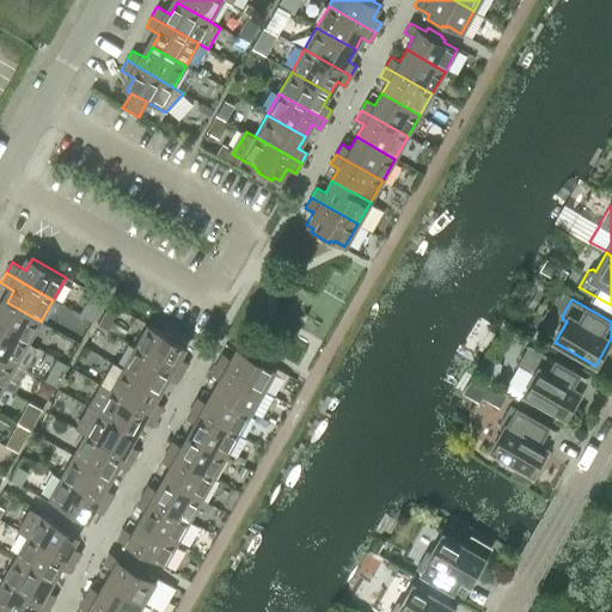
[(0,326),(28,343),(41,322),(7,303),(0,313),(0,326)]
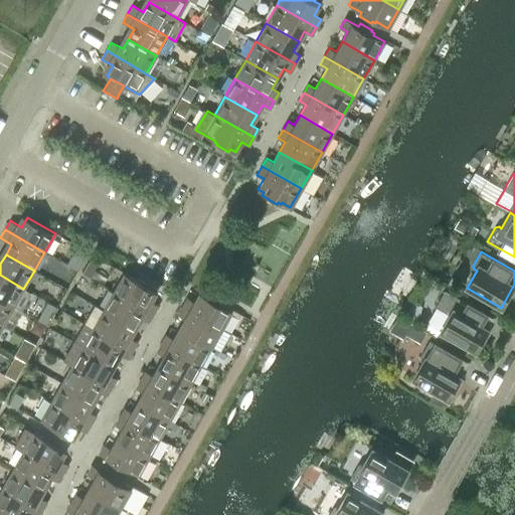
[(136,280),(125,273),(114,292),(153,314),(158,306),(147,299),(153,289),(152,288),(152,287),(137,278),(136,280)]
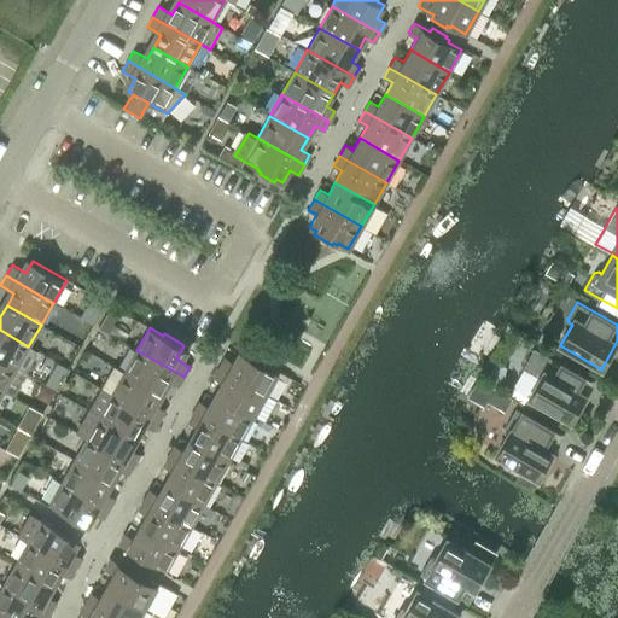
[(0,359),(16,368),(28,347),(0,330),(0,359)]
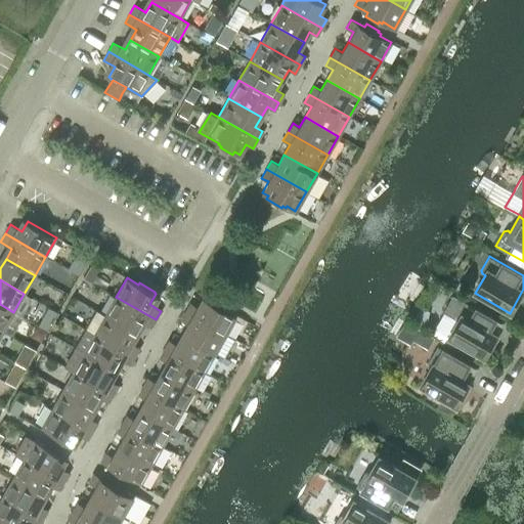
[(444,312),(432,334),(467,354),(466,355),(475,360),(478,354),(484,358),(504,324),(464,301),(452,295),(443,311),(444,312)]
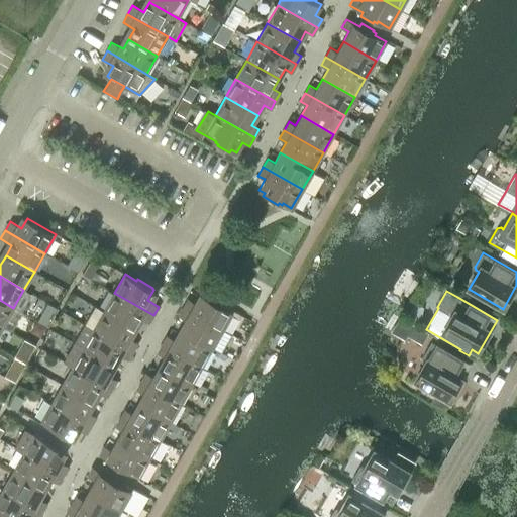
[(153,315),(114,293),(104,311),(132,327),(138,317),(149,324),(153,315)]
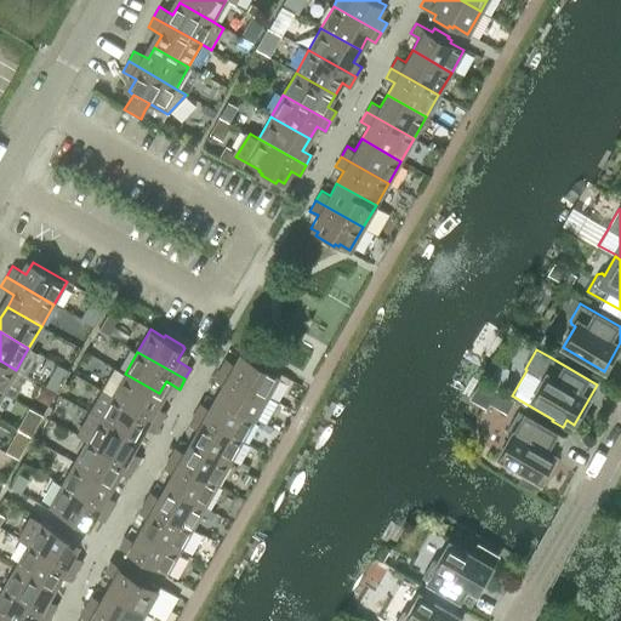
[(220,369),(267,397),(280,374),(269,368),(271,366),(249,353),(248,355),(246,354),(239,366),(226,359),(220,369)]
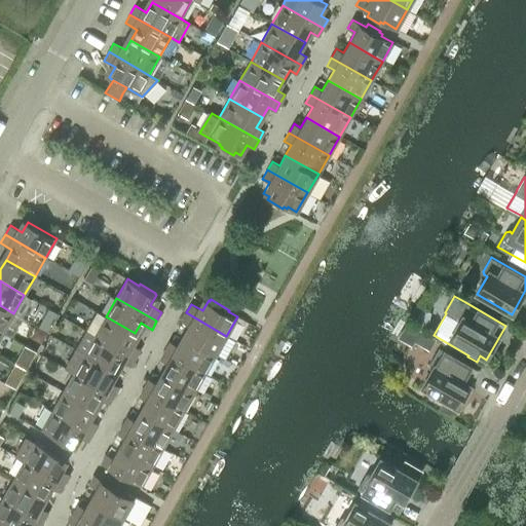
[(0,330),(3,332),(13,313),(0,305),(0,330)]
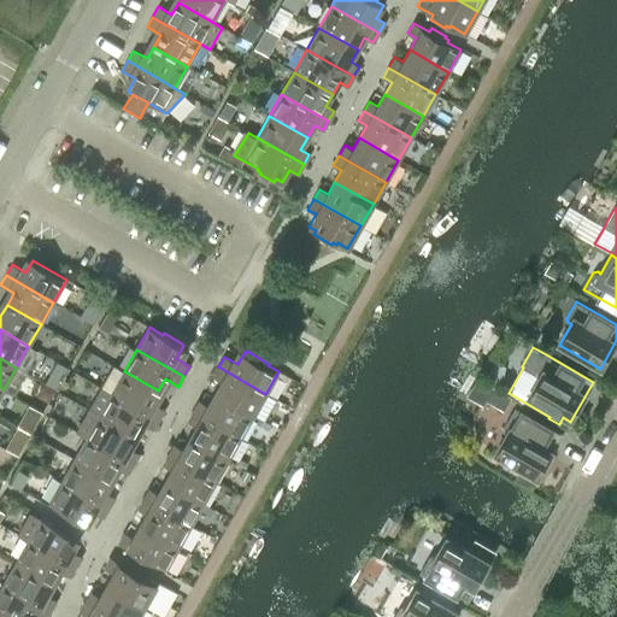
[(151,403),(158,391),(124,371),(113,364),(100,387),(151,416),(159,421),(164,410),(151,403)]
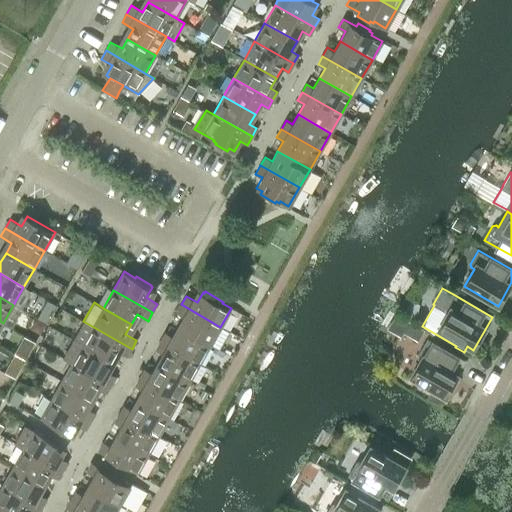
[(182,329),(210,345),(220,327),(181,304),(176,313),(187,319),(182,329)]
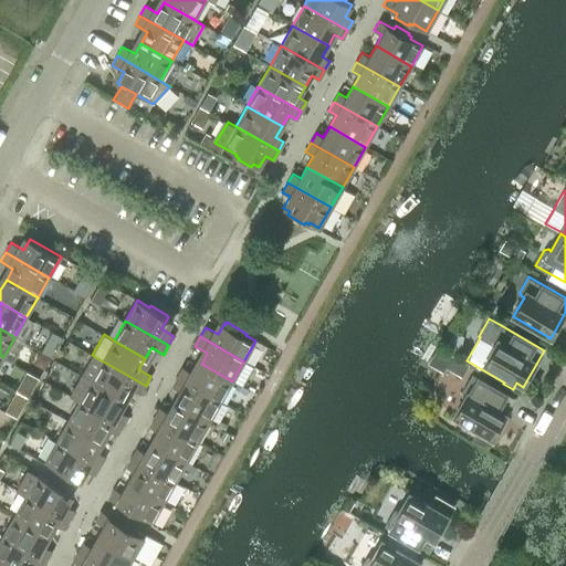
[(146,386),(138,381),(92,355),(80,375),(92,381),(122,399),(128,388),(140,395),(146,386)]
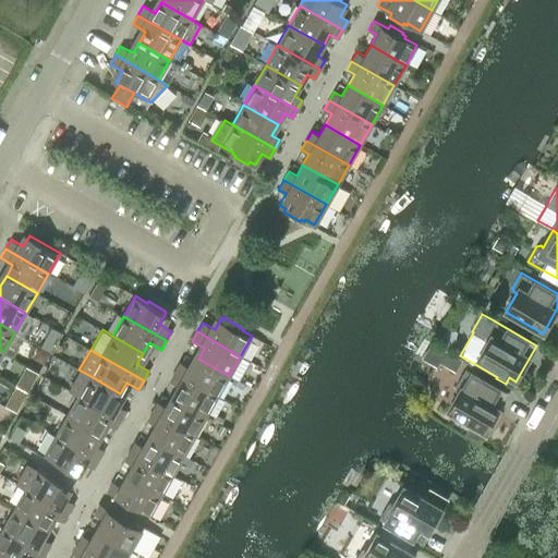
[(462,359),(446,350),(439,361),(456,371),(462,359)]
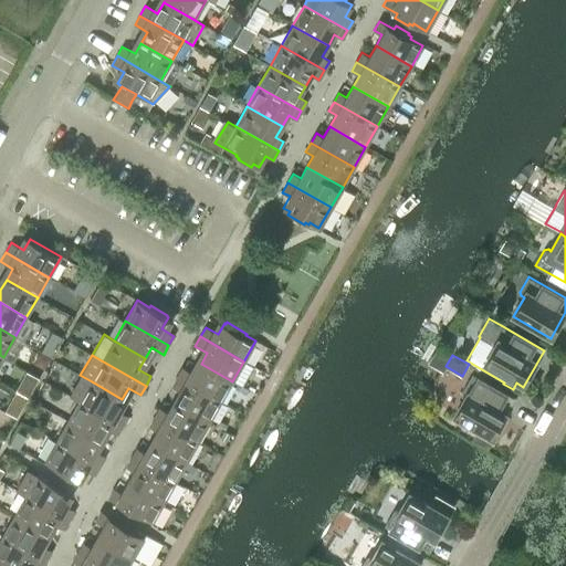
[(177,377),(221,401),(232,381),(201,364),(195,375),(182,367),(177,377)]
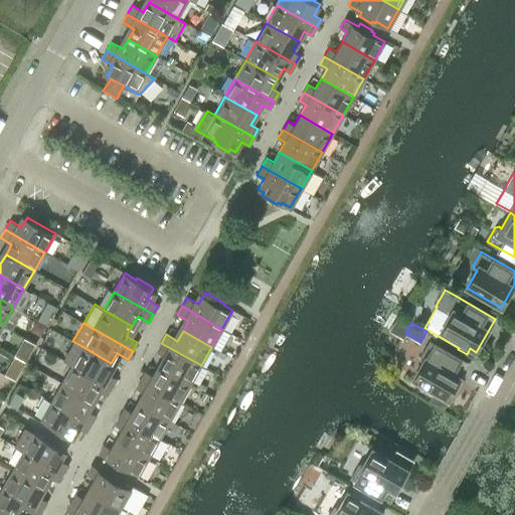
[(420,361),(423,362),(413,379),(436,392),(431,400),(444,408),(470,363),(430,340),(421,354),(420,361)]
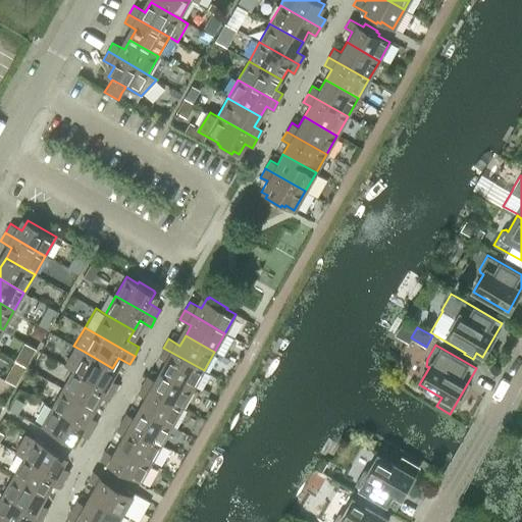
[(112,368),(85,352),(73,346),(63,363),(73,369),(73,370),(113,393),(118,384),(107,377),(112,368)]
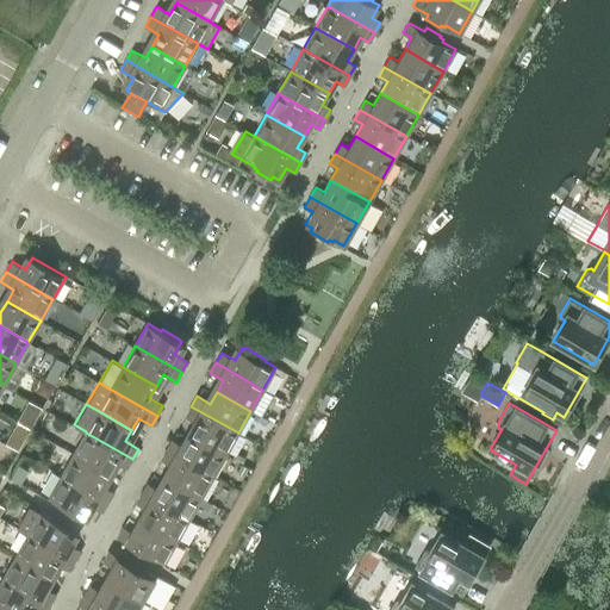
[(238,433),(191,406),(186,416),(199,424),(192,435),(225,454),(238,433)]
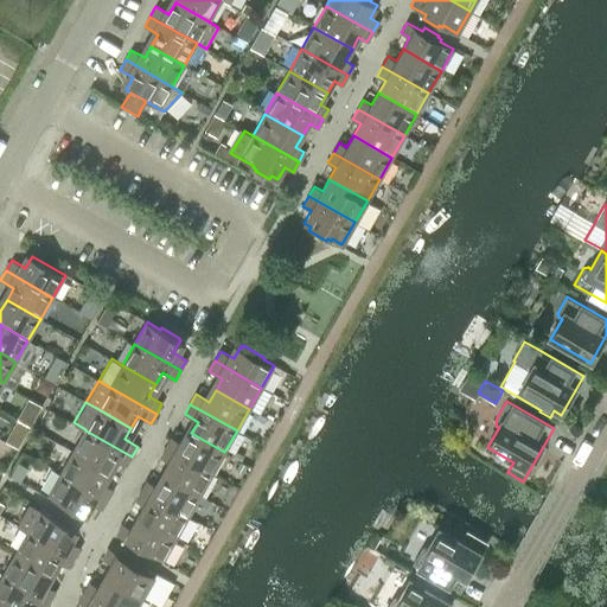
[(132,457),(85,430),(72,452),(107,471),(113,459),(126,467),(132,457)]
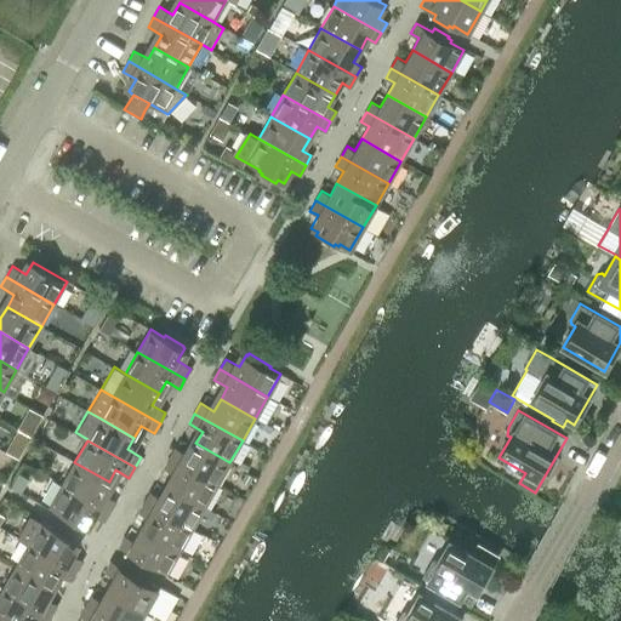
[(170,457),(217,485),(229,462),(195,443),(189,455),(175,448),(170,457)]
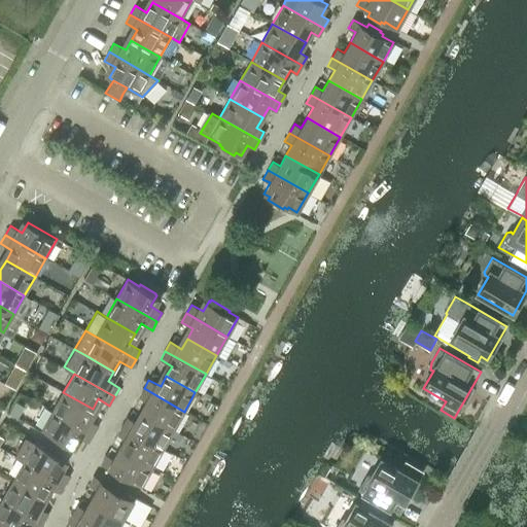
[(144,414),(174,430),(184,412),(144,388),(139,397),(150,403),(144,414)]
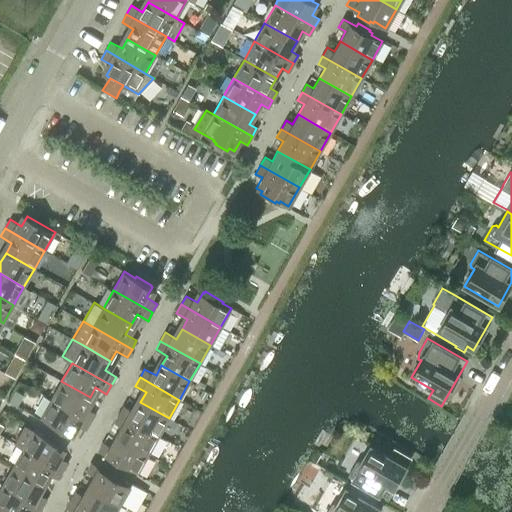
[(90,397),(61,381),(51,399),(90,422),(95,413),(84,407),(90,397)]
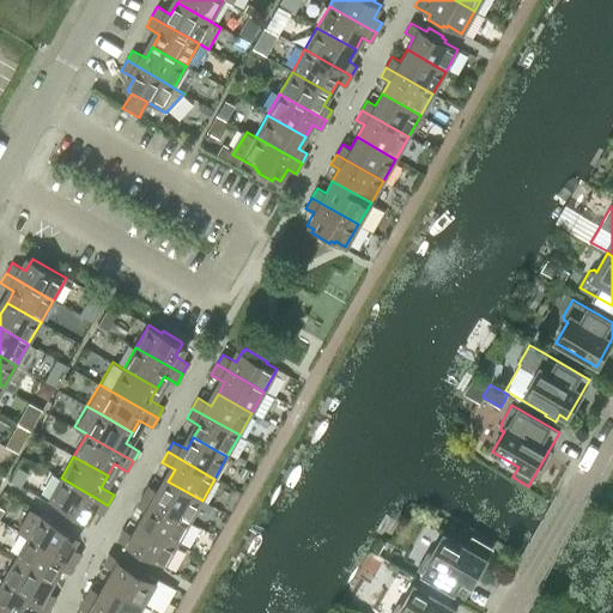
[(108,505),(61,478),(48,501),(62,509),(61,510),(80,521),(80,519),(83,520),(89,508),(102,515),(108,505)]
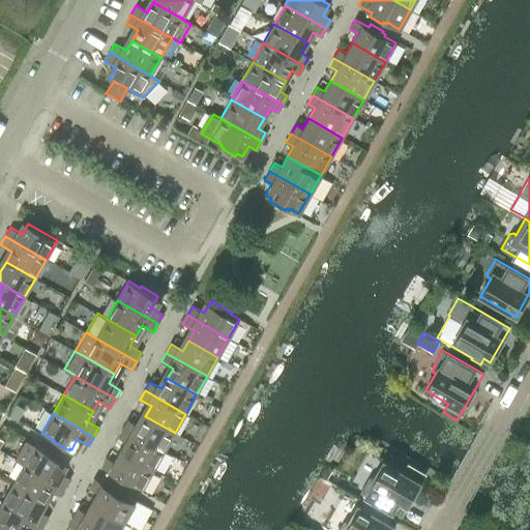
[(123,429),(164,451),(175,433),(145,416),(140,427),(128,419),(123,429)]
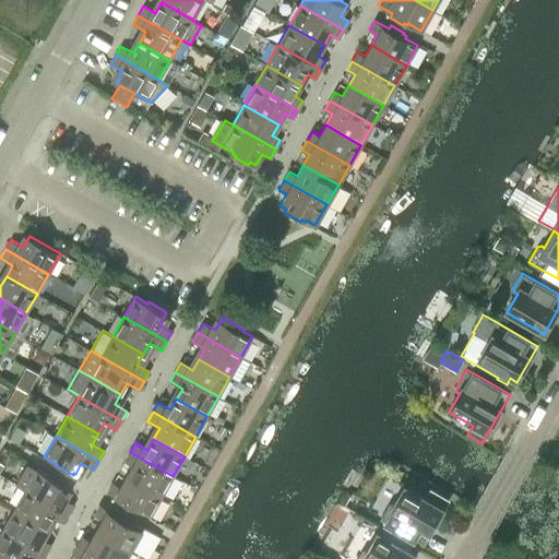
[(131,479),(162,496),(173,476),(130,452),(125,461),(137,468),(131,479)]
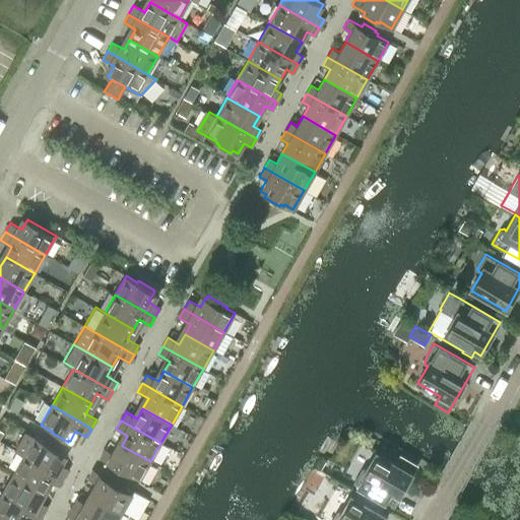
[(47,442),(46,443),(25,431),(14,450),(23,455),(64,477),(68,469),(57,463),(63,452),(62,452),(64,448),(51,441),(50,443),(47,442)]
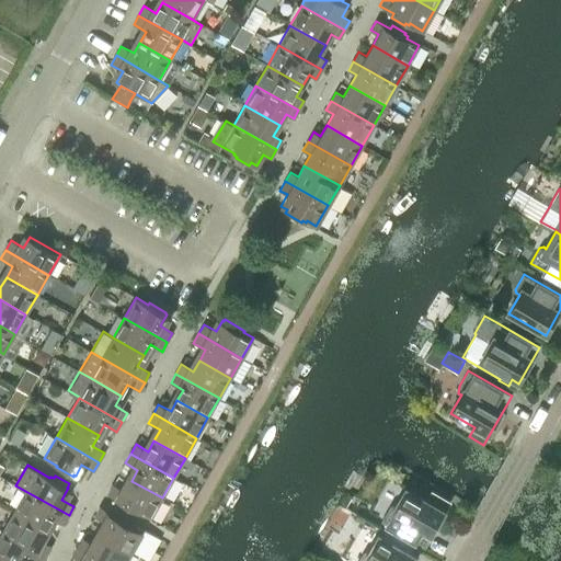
[(162,497),(132,481),(125,491),(113,484),(107,494),(121,502),(121,503),(137,513),(138,512),(150,518),(162,497)]
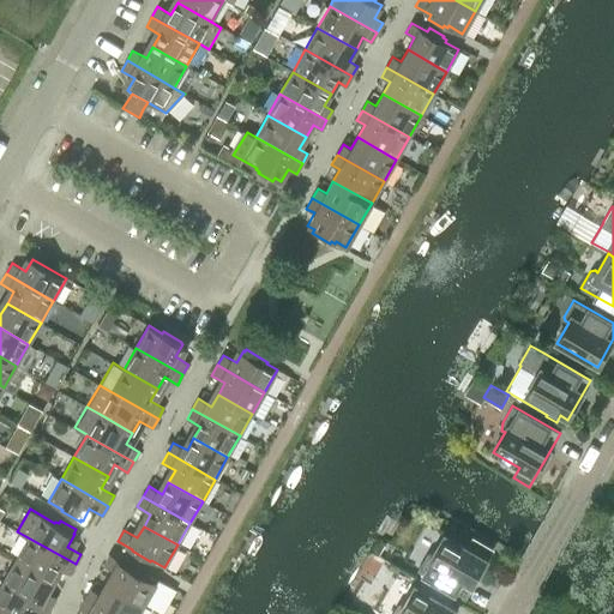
[(427,553),(417,570),(464,597),(487,558),(493,548),(473,536),(467,546),(446,534),(434,554),(431,552),(427,553)]
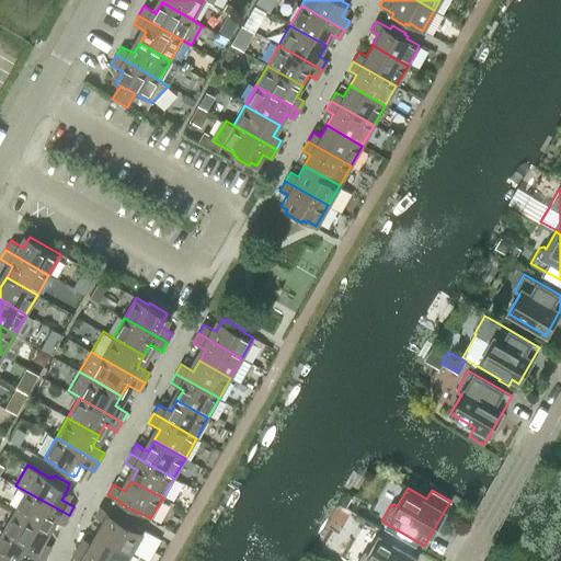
[(14,511),(45,528),(52,517),(64,525),(69,515),(25,491),(14,511)]
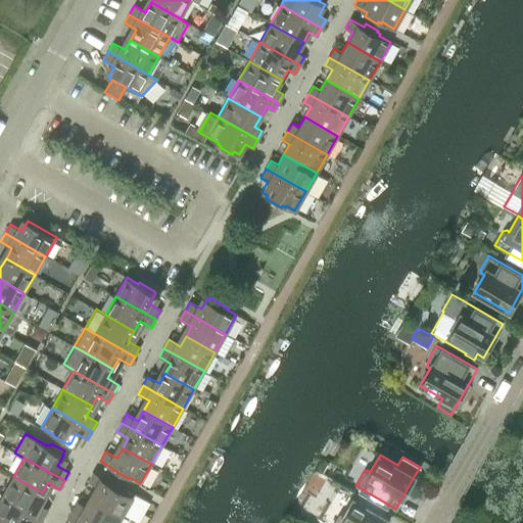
[(123,487),(107,478),(106,480),(93,473),(88,481),(100,487),(94,497),(123,514),(134,494),(122,488),(123,487)]
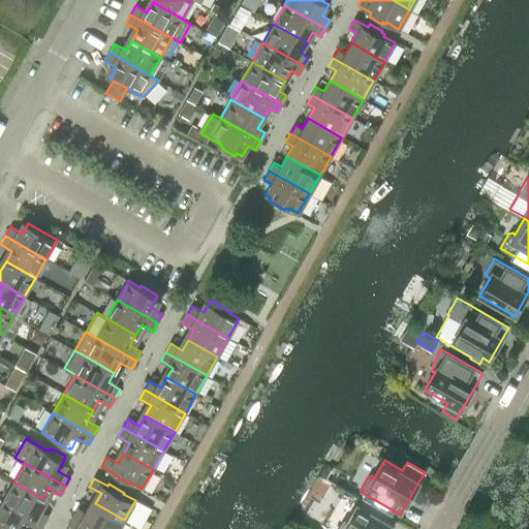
[(3,500),(43,524),(49,515),(37,508),(42,498),(13,481),(3,500)]
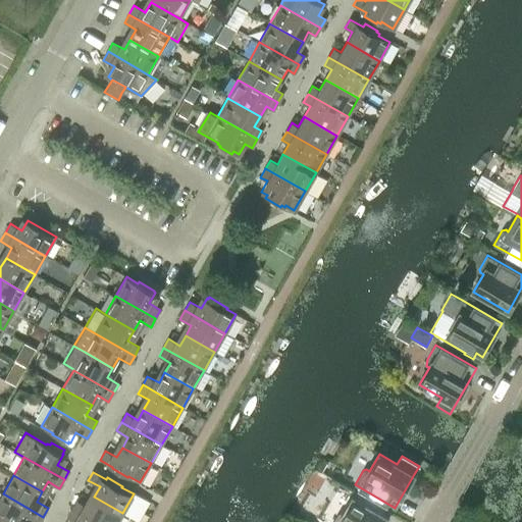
[(0,498),(0,517),(8,521),(24,521),(27,519),(32,521),(39,521),(43,517),(3,493),(0,498)]
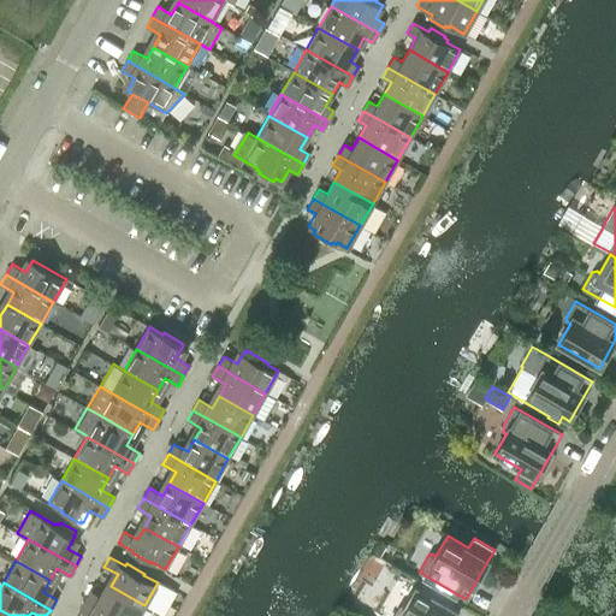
[(138,615),(144,605),(111,586),(104,598),(90,591),(84,600),(112,615),(138,615)]
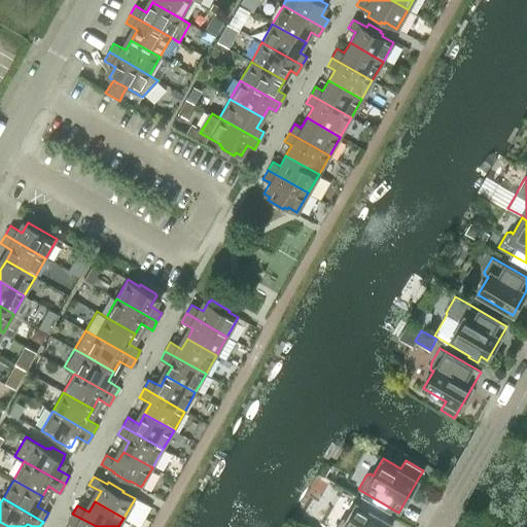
[(390,526),(393,523),(357,502),(347,519),(345,518),(342,519),(336,526),(390,526)]
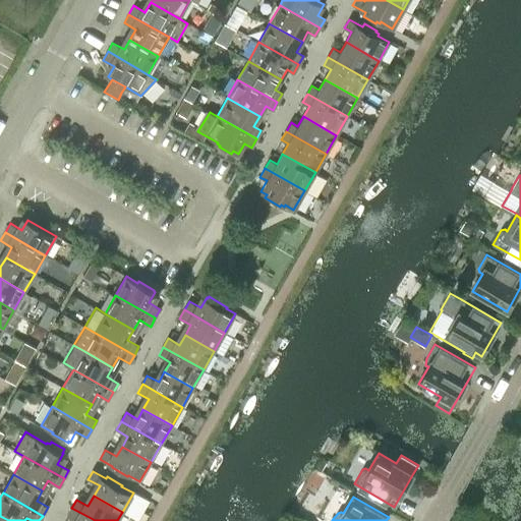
[(95,520),(71,508),(67,517),(74,520),(95,520)]
